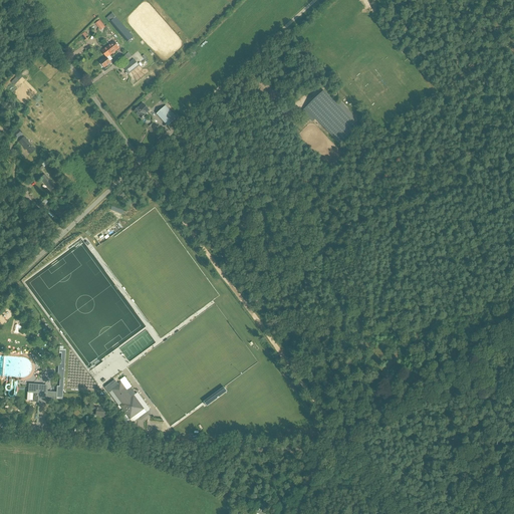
[(113,11),(107,17),(110,20),(116,15),(113,11)]
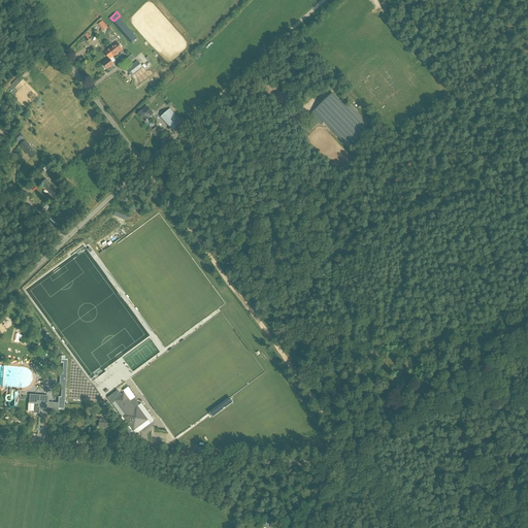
[(131,43),(137,38),(119,18),(112,23),(131,43)]
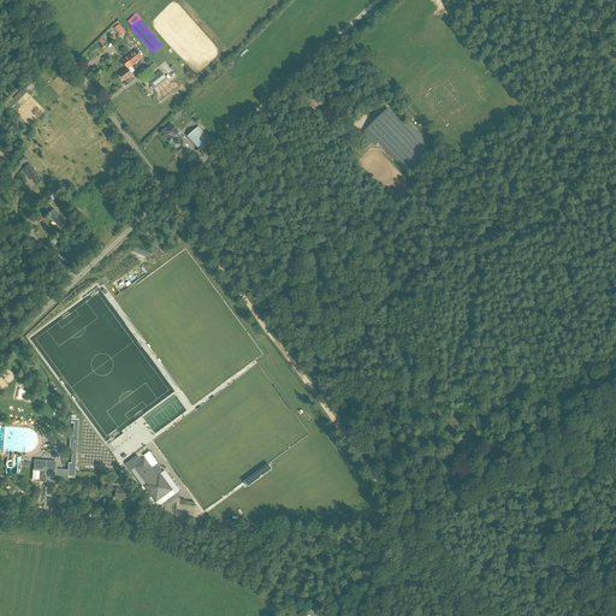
[(122,23),(116,28),(122,35),(128,31),(122,23)]
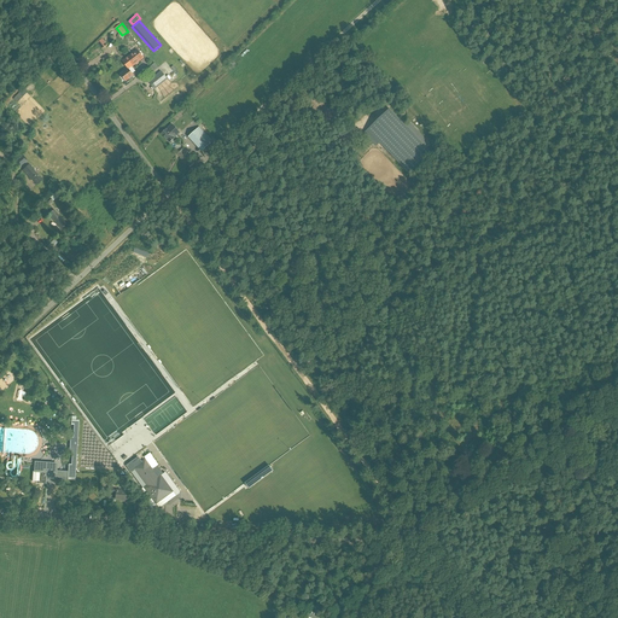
[(101,50),(108,46),(103,39),(97,42),(101,50)]
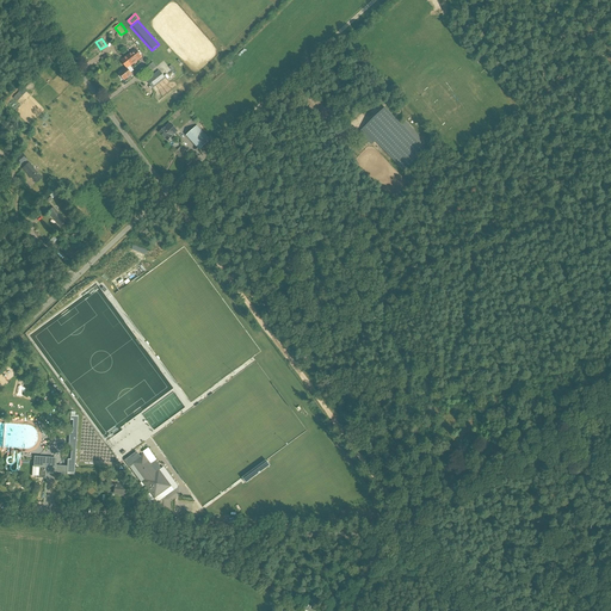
[(129,61),(133,65),(142,57),(136,50),(121,61),(124,65),(129,61)]
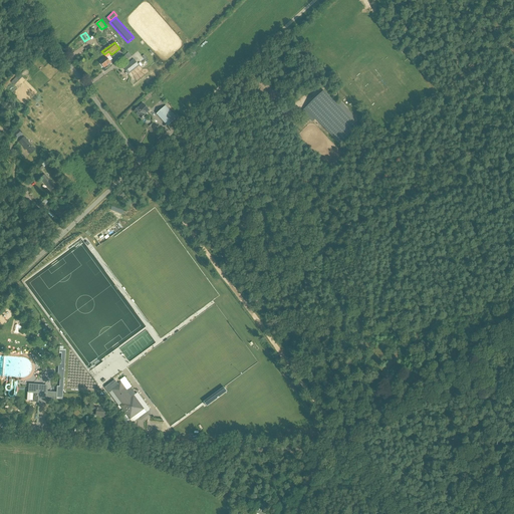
[(109,55),(111,54),(108,51),(104,54),(106,58),(100,62),(104,67),(107,65),(108,66),(111,63),(109,61),(112,59),(109,55)]
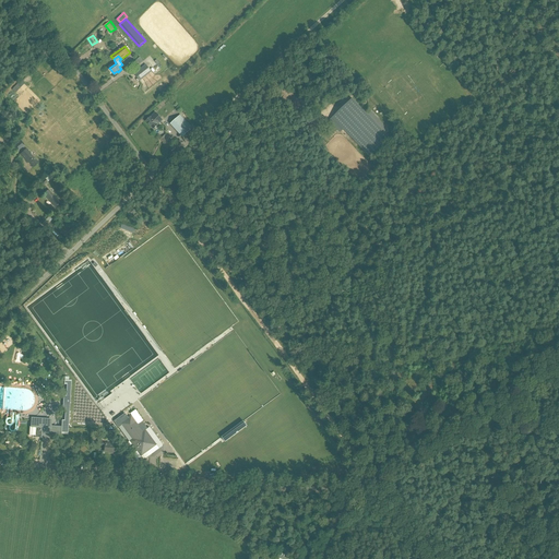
[(140,68),(145,62),(141,57),(135,63),(140,68)]
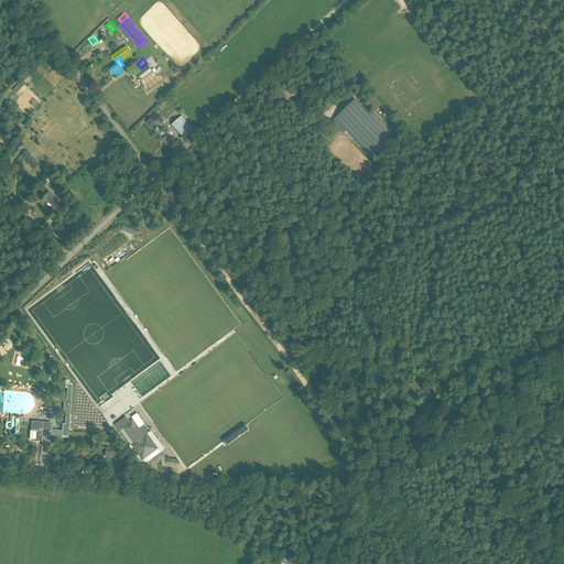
[(141,82),(153,73),(147,65),(136,75),(141,82)]
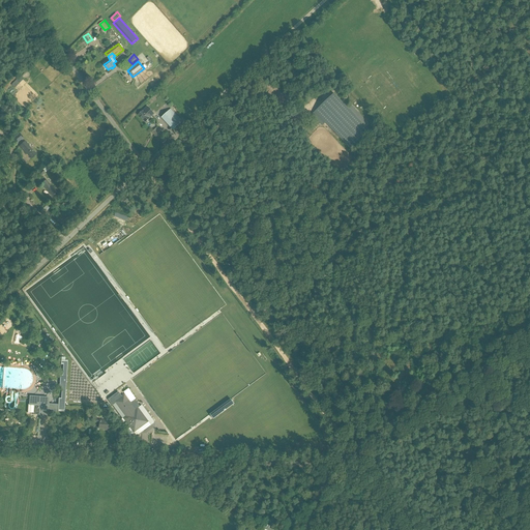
[(11,85),(15,88),(23,80),(20,77),(11,85)]
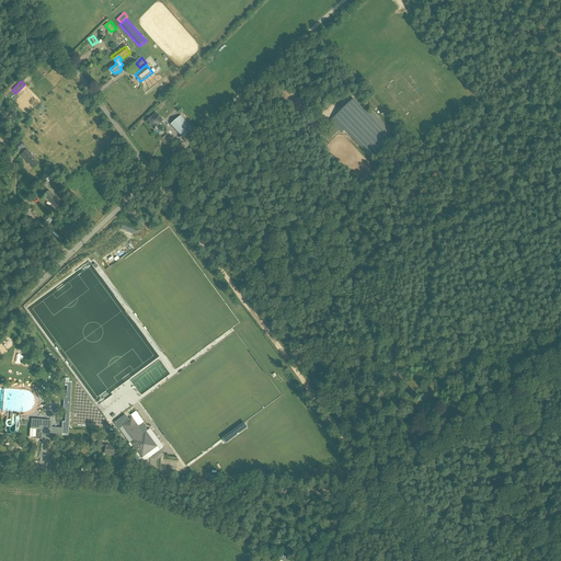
[(391,138),(353,99),(333,117),(330,122),(341,133),(345,129),(371,158),(391,138)]
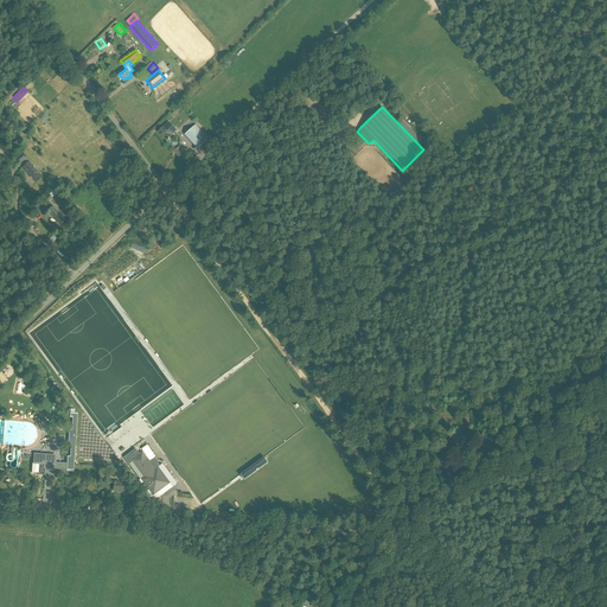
[(176,131),(168,123),(163,128),(158,132),(166,140),(171,136),(176,131)]
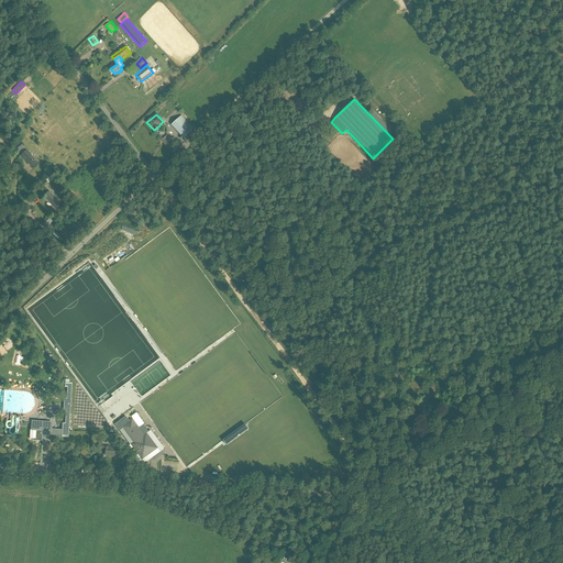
[(184,139),(194,129),(181,116),(172,125),(184,139)]
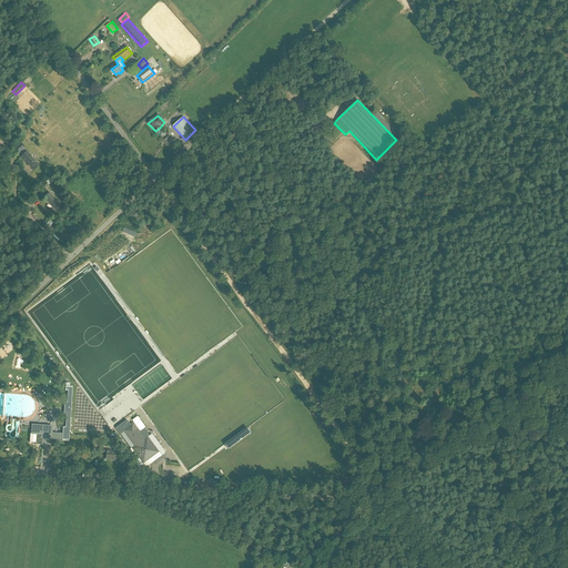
[(26,148),(21,143),(14,149),(18,153),(26,148)]
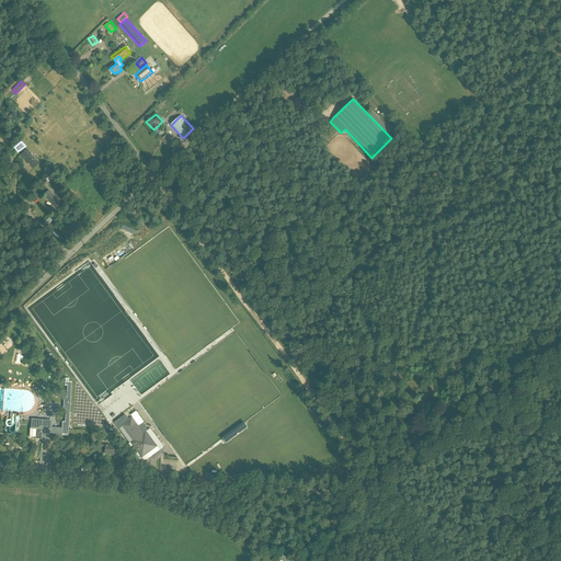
[(38,163),(30,155),(31,153),(26,149),(21,155),(25,159),(29,163),(30,162),(34,168),(38,163)]
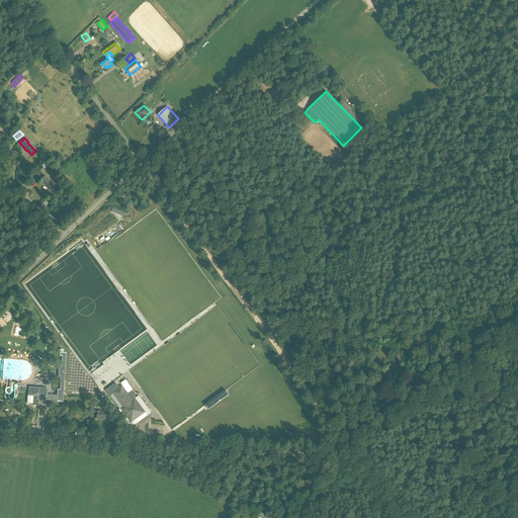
[(52,191),(56,188),(45,176),(41,179),(52,191)]
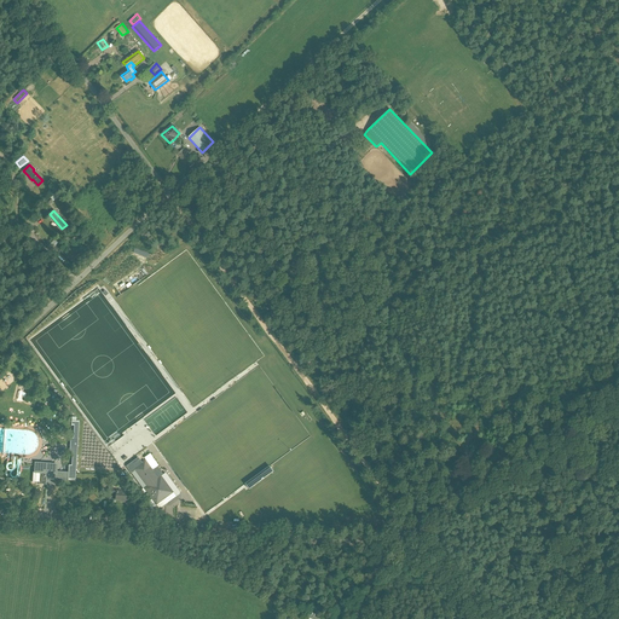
[(73,265),(92,249),(90,246),(70,261),(73,265)]
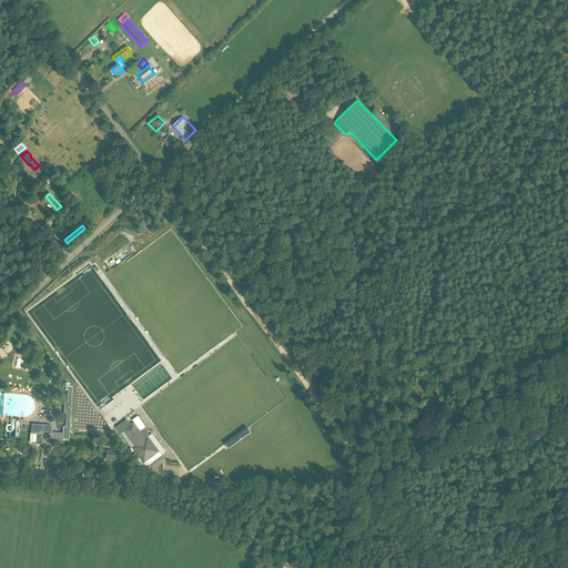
[(71,398),(72,386),(70,386),(70,383),(66,383),(66,391),(68,391),(68,398),(68,403),(64,402),(64,416),(67,416),(66,427),(63,427),(62,434),(54,433),(52,433),(52,438),(52,439),(57,439),(57,440),(69,442),(69,436),(69,434),(71,398)]
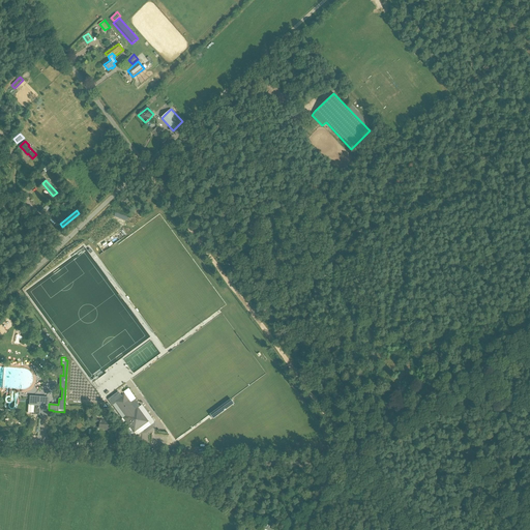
[(121,396),(118,391),(108,400),(112,406),(115,403),(125,416),(123,418),(134,433),(149,422),(138,408),(140,407),(135,400),(130,403),(128,400),(124,394),(121,396)]
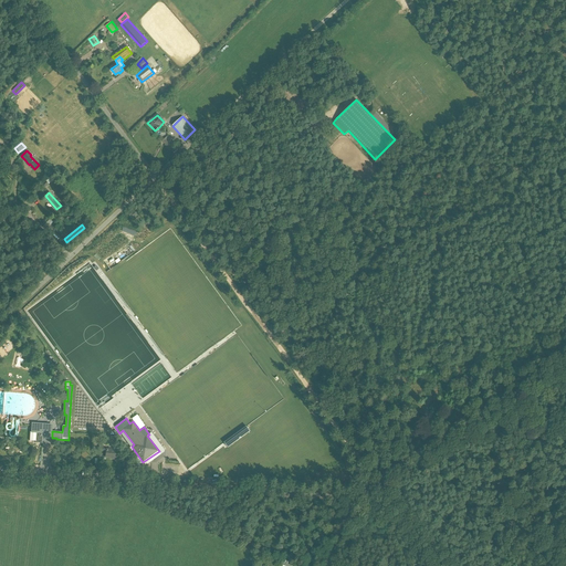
[(50,438),(52,438),(52,437),(53,425),(32,422),(31,432),(37,432),(42,432),(41,443),(45,443),(46,439),(46,437),(50,437),(50,438)]
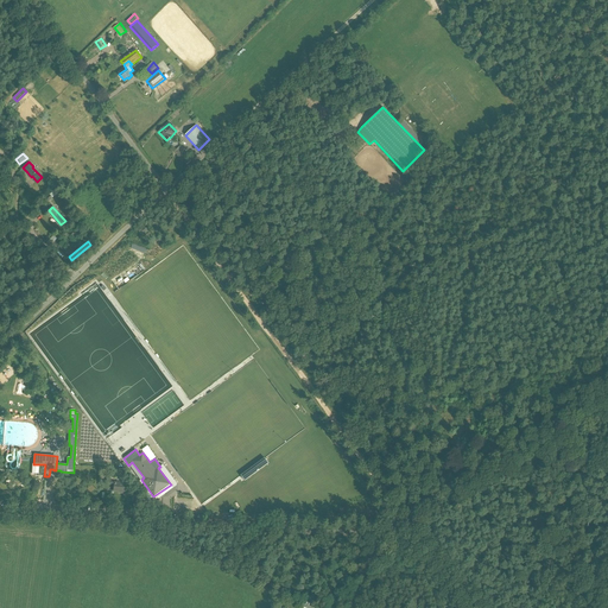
[(241,476),(245,481),(268,463),(265,458),(241,475),(241,476)]
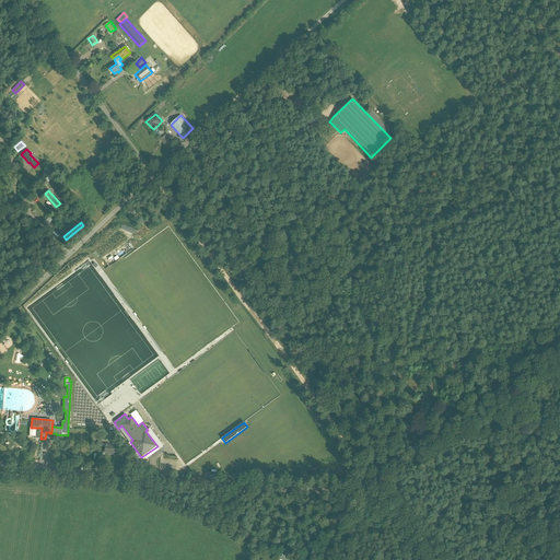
[(31,428),(30,428),(30,436),(35,436),(35,438),(41,439),(42,428),(36,428),(31,428)]
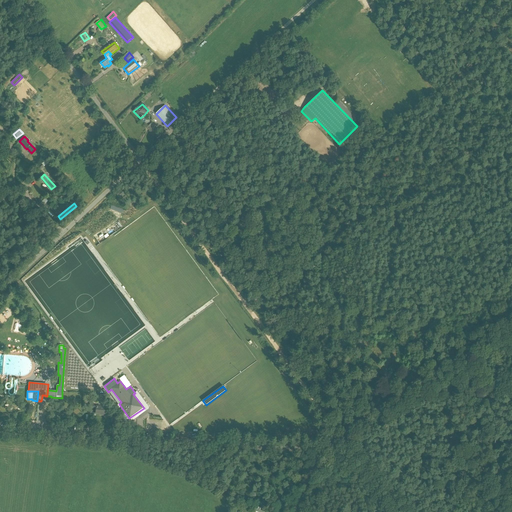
[(138,391),(135,393),(147,411),(151,408),(138,391)]
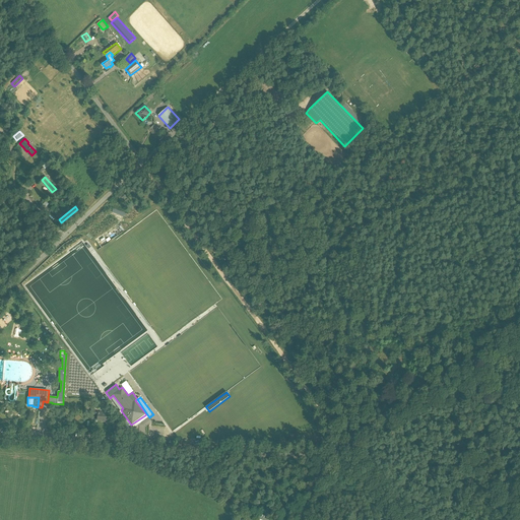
[(108,421),(109,412),(94,412),(94,409),(91,409),(90,415),(98,415),(98,420),(101,420),(101,421),(105,423),(105,421),(108,421)]
